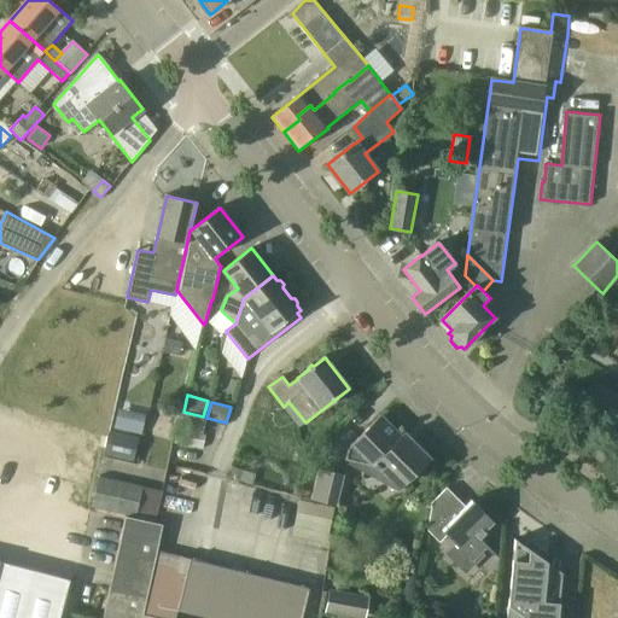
[(145,415),(135,413),(130,431),(141,433),(145,415)]
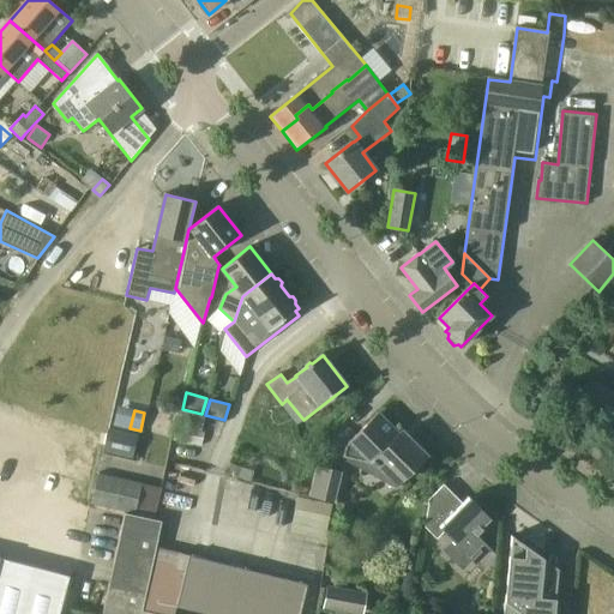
[(204,417),(179,410),(176,423),(200,431),(204,417)]
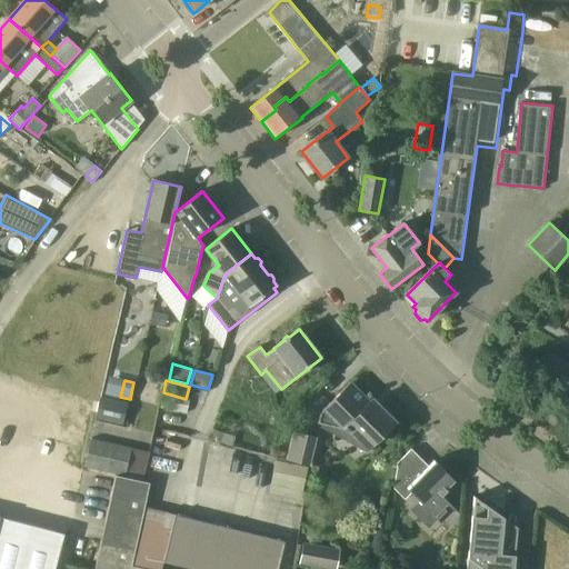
[(351,383),(321,413),(318,423),(346,430),(348,432),(349,430),(368,449),(396,422),(373,399),(370,402),(351,383)]
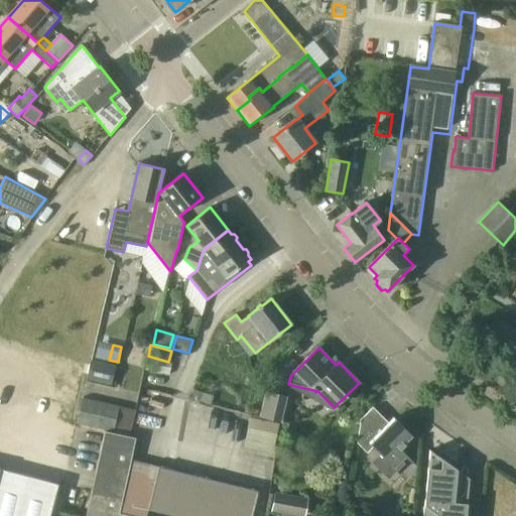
[(171,363),(148,358),(145,369),(168,375),(171,363)]
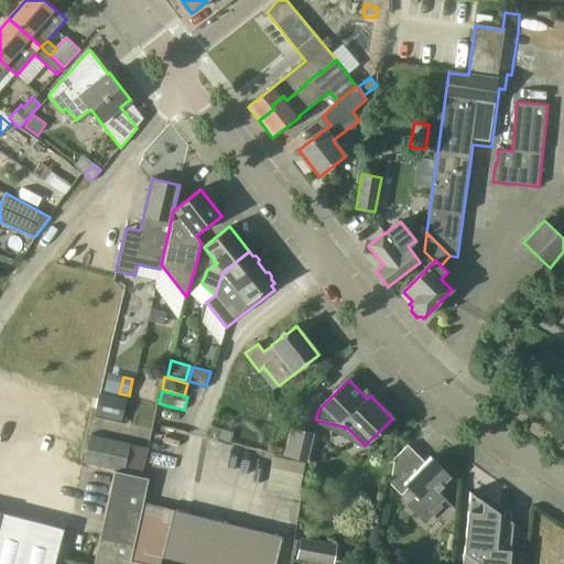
[(94,415),(121,422),(127,400),(99,393),(94,415)]
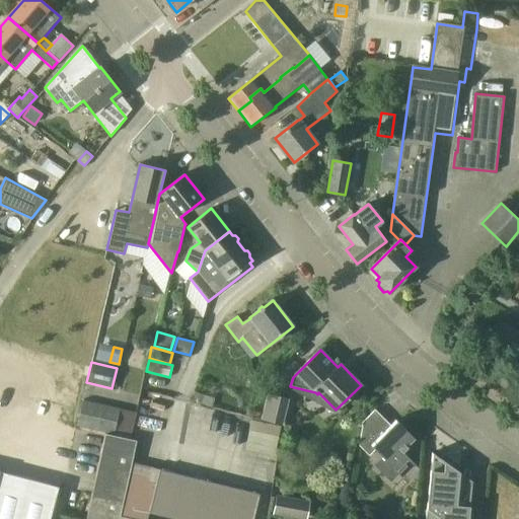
[(284,413),(288,398),(269,394),(263,420),(284,425),(287,413),(284,413)]
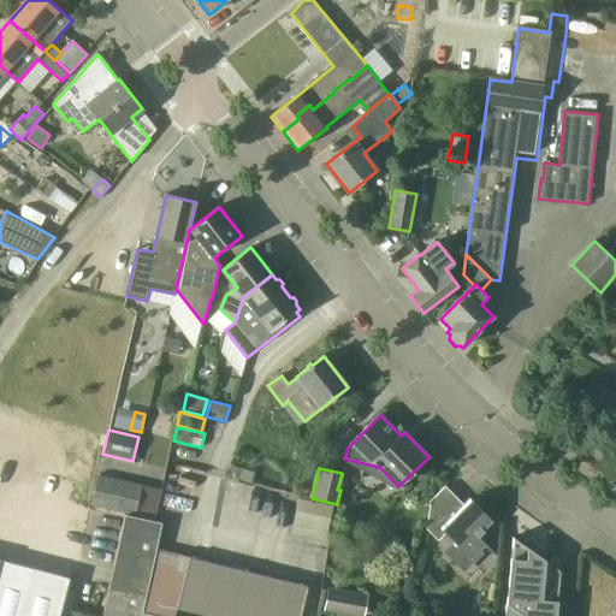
[(90,507),(125,515),(153,521),(160,491),(140,486),(141,486),(98,475),(90,507)]
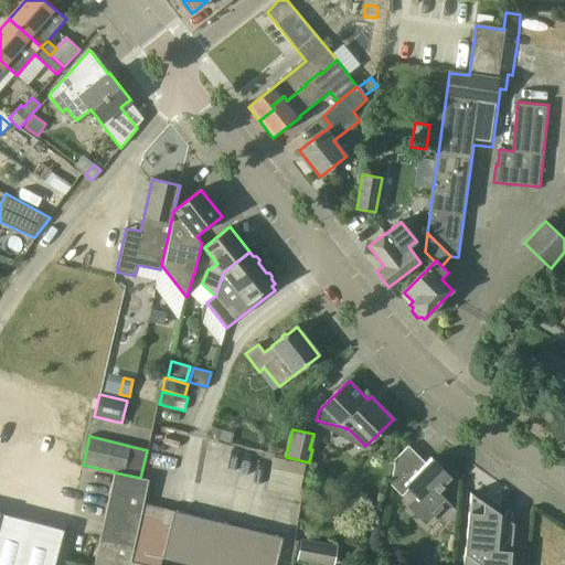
[(452,478),(432,458),(426,464),(409,446),(395,460),(392,486),(403,497),(409,489),(434,513),(447,500),(438,492),(452,478)]
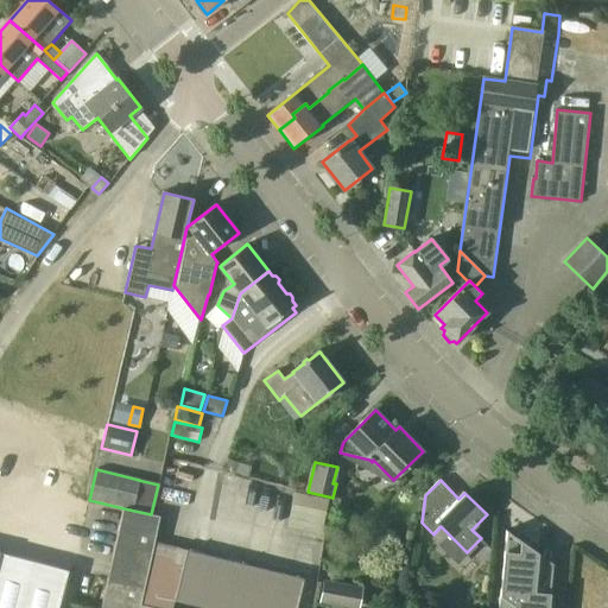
[(293,492),(286,526),(322,533),(329,498),(293,492)]
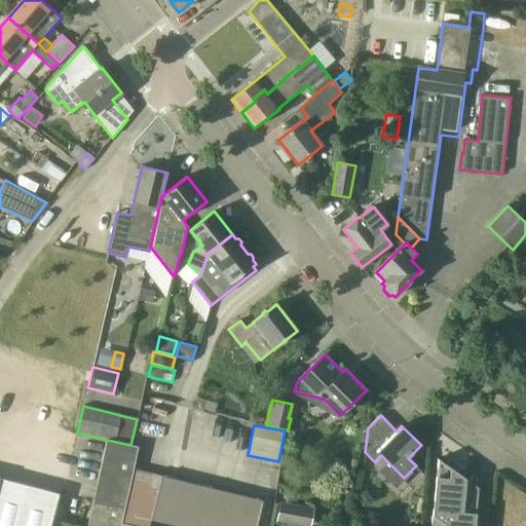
[(130,445),(107,440),(87,525),(134,525),(122,523),(134,468),(139,447),(130,445)]
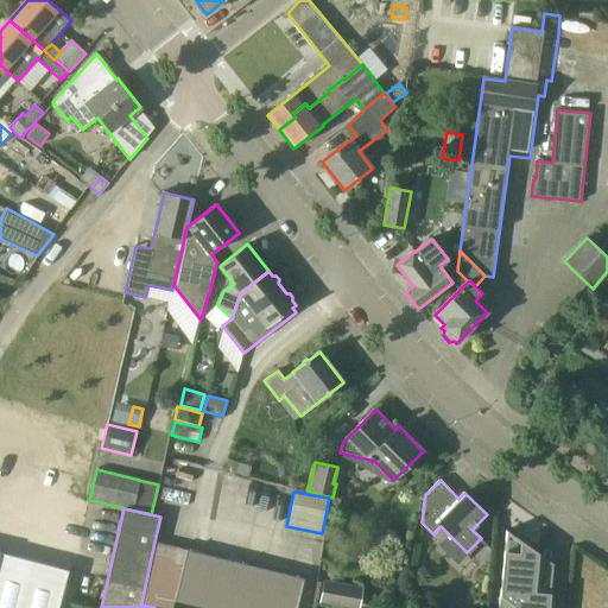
[(538,553),(506,531),(498,607),(549,607),(552,570),(550,570),(550,571),(537,570),(538,553)]
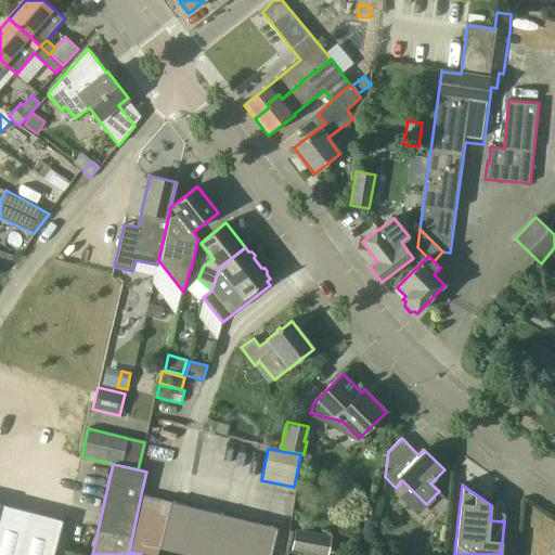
[(271,554),(279,528),(165,500),(157,530),(166,531),(162,547),(192,554),(271,554)]
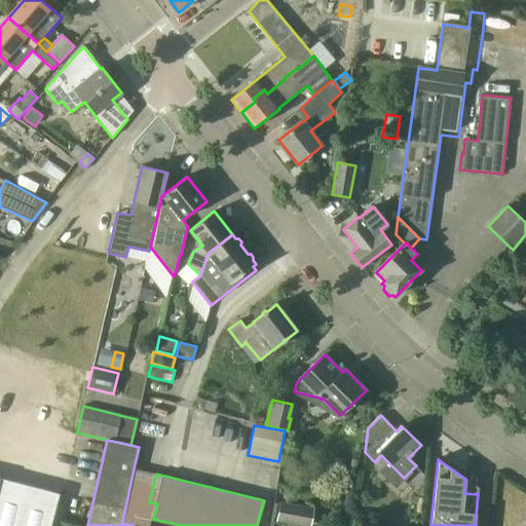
[(1,482),(0,484),(0,525),(55,525),(64,499),(1,482)]
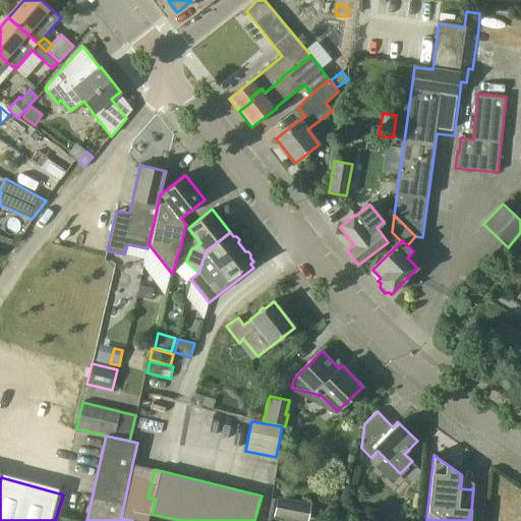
[(278,497),(274,517),(296,520),(307,520),(311,503),(278,497)]
